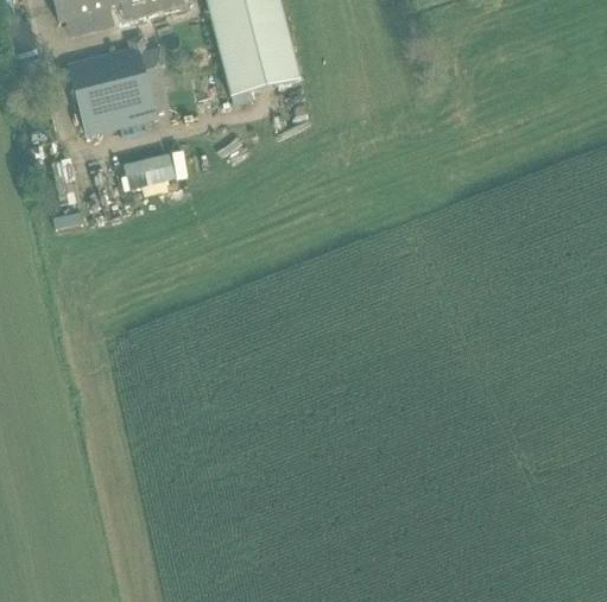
[(5,0),(7,12),(24,10),(21,0),(5,0)]
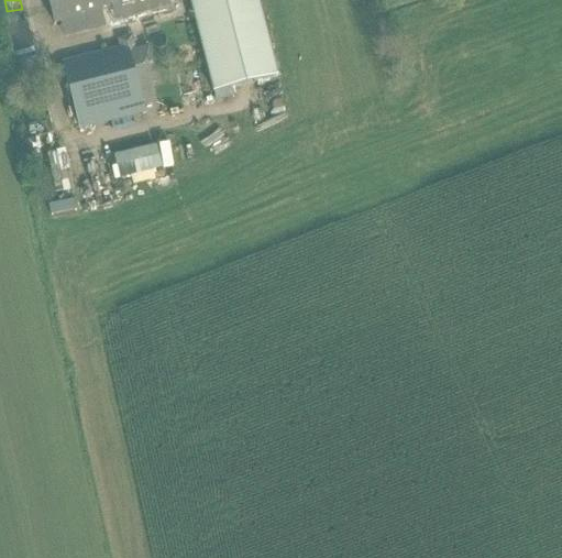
[(50,0),(55,19),(116,3),(119,18),(171,4),(169,0),(50,0)]
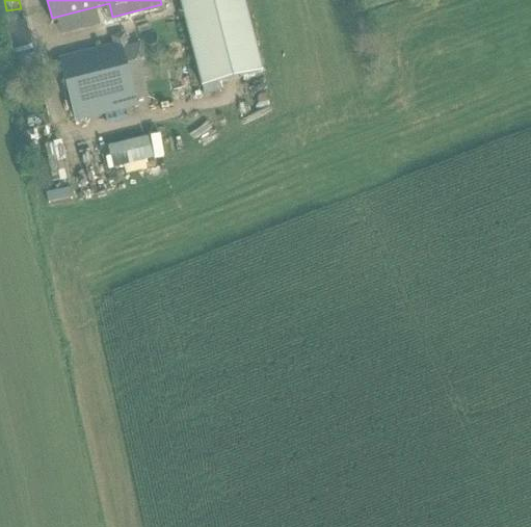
[(180,0),(202,84),(262,69),(244,0),(180,0)]
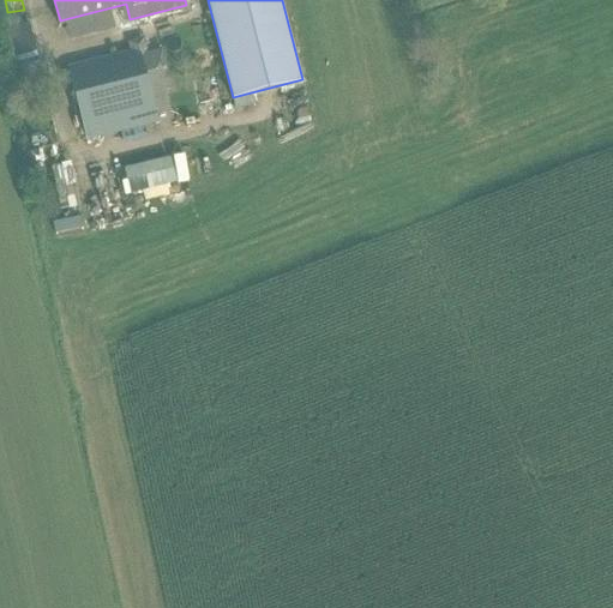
[(6,24),(14,59),(40,53),(30,17),(6,24)]
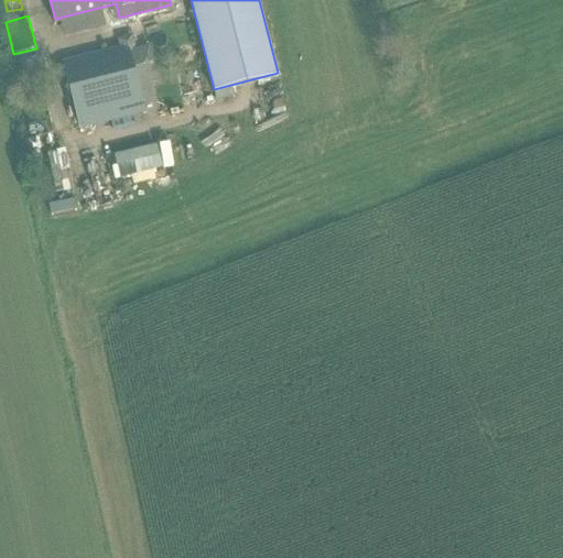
[(63,58),(68,79),(79,122),(144,107),(128,42),(63,58)]
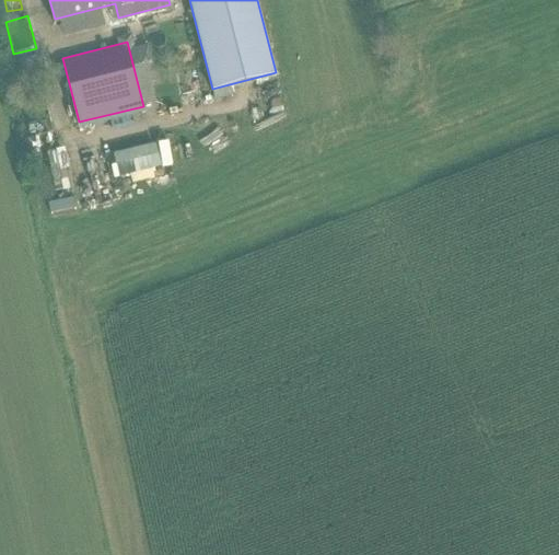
[(280,95),(270,97),(272,105),(282,103),(280,95)]
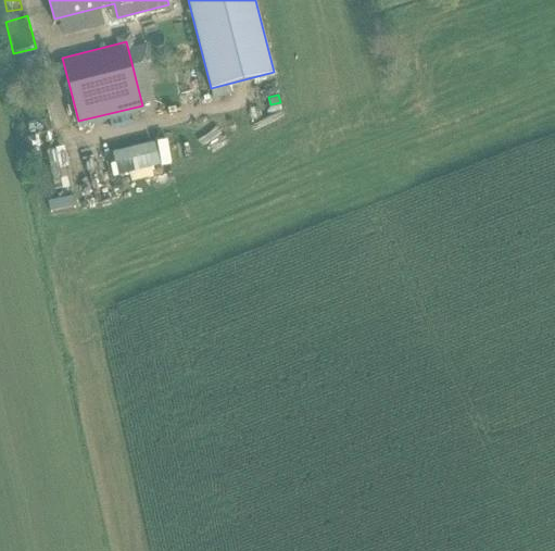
[(154,140),(110,151),(115,173),(160,162),(154,140)]
